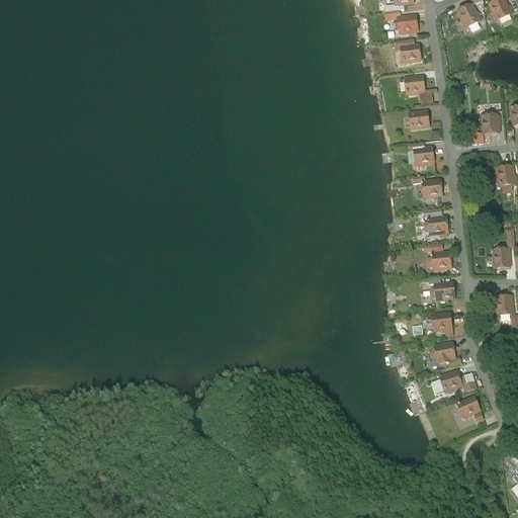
[(504,0),(490,7),(499,24),(515,15),(511,8),(509,9),(504,0)]
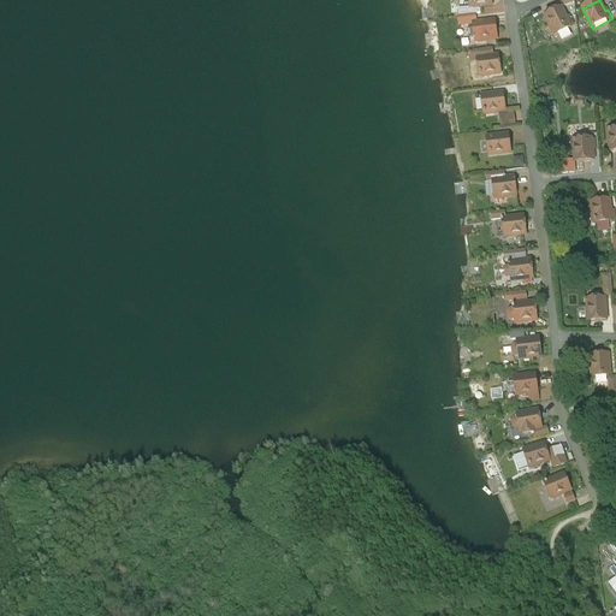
[(562,9),(544,18),(556,37),(574,28),(562,9)]
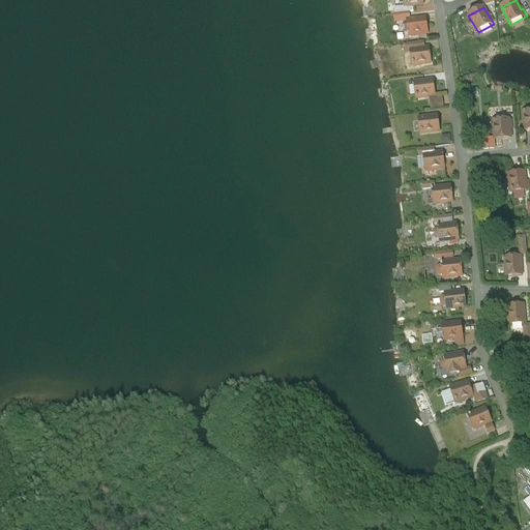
[(409,13),(394,16),(395,23),(407,21),(410,21),(409,13)]
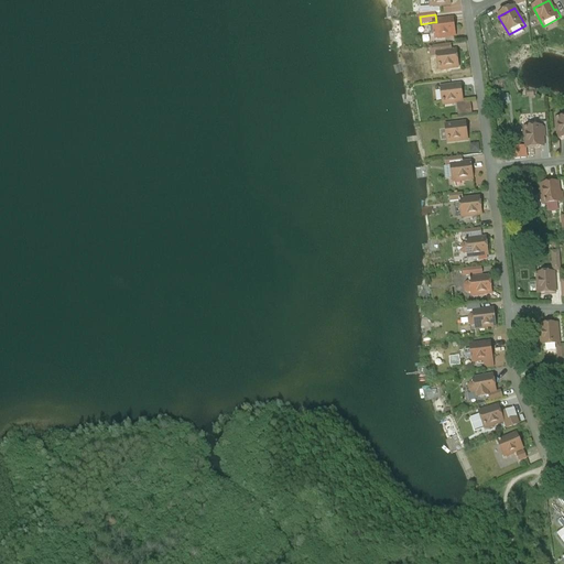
[(436,22),(433,22),(433,26),(427,26),(430,35),(434,35),(435,39),(437,39),(437,40),(445,39),(445,38),(455,36),(453,20),(436,22)]
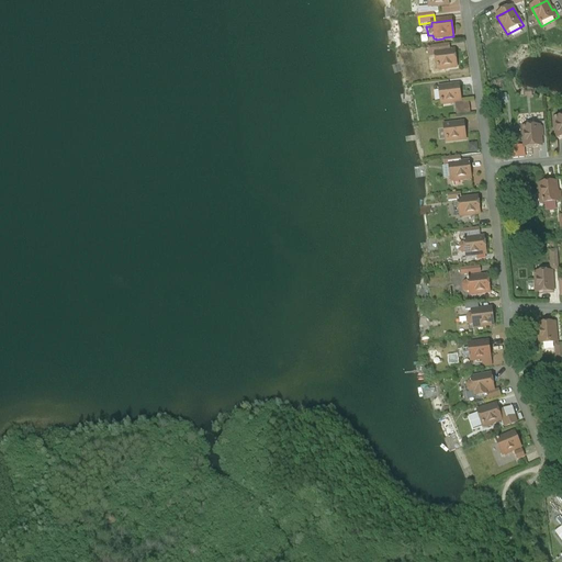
[(438,54),(435,54),(437,70),(439,70),(439,71),(447,70),(447,69),(457,68),(454,52),(450,52),(438,54)]
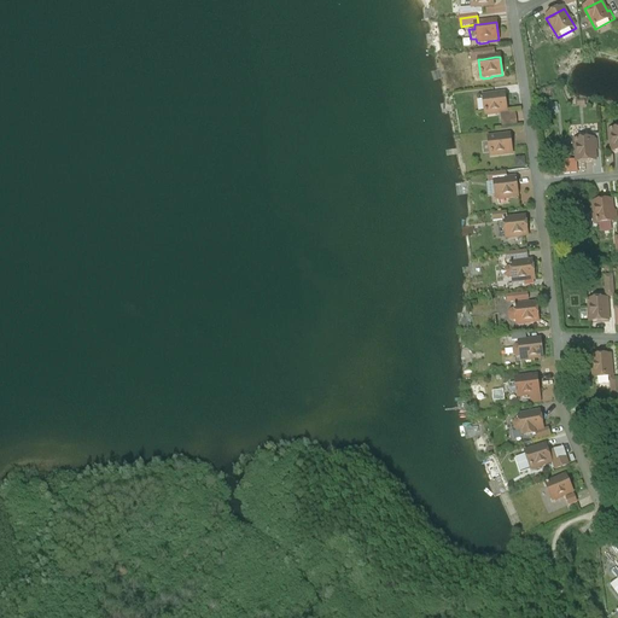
[(505,94),(483,98),(485,115),(488,115),(488,116),(496,115),(496,114),(507,112),(505,94)]
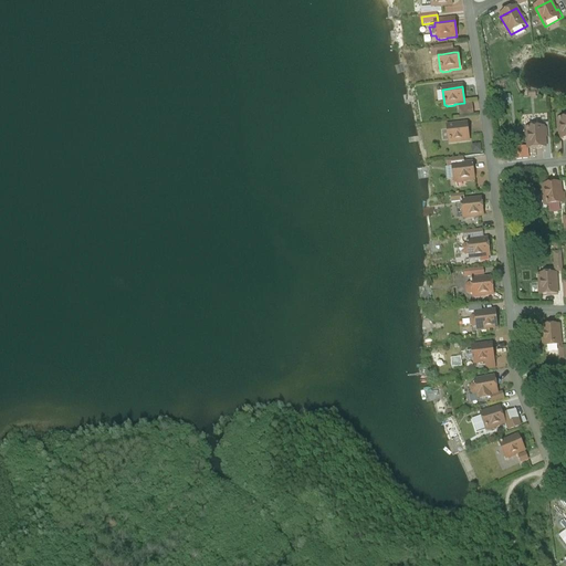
[(471,104),(459,106),(460,116),(472,115),(471,104)]
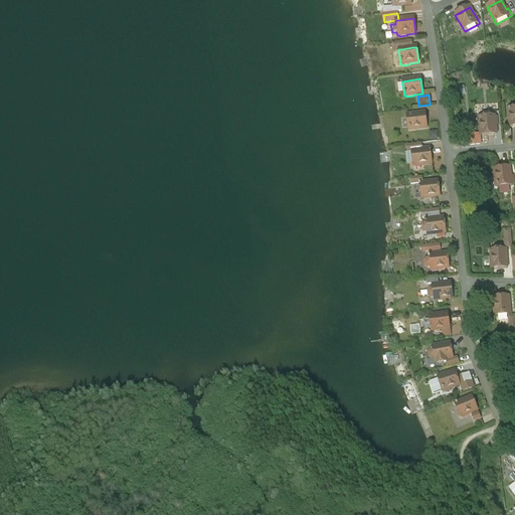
[(424,114),(406,116),(408,131),(426,128),(424,114)]
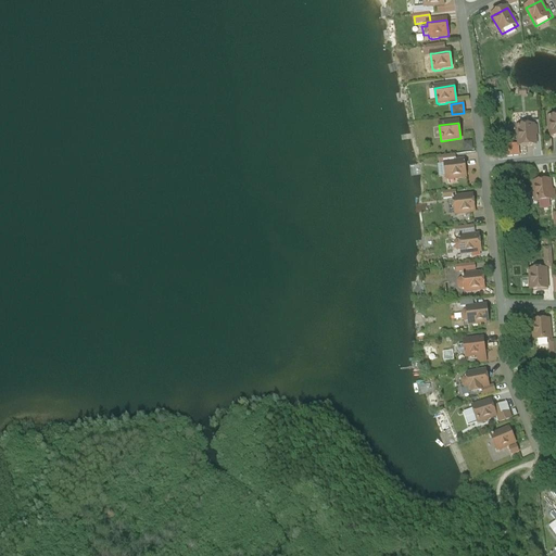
[(533,126),(530,127),(530,125),(520,126),(520,127),(517,128),(517,129),(516,129),(517,138),(518,137),(519,147),(535,146),(533,126)]
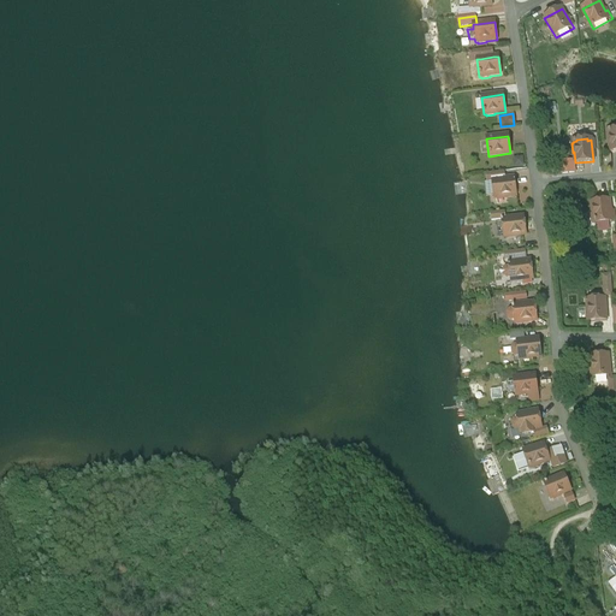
[(522,159),(514,160),(515,169),(523,167),(522,159)]
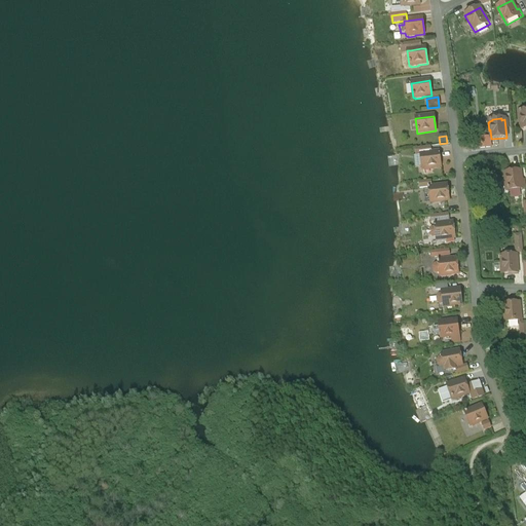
[(431,153),(420,155),(422,171),(424,170),(424,171),(434,170),(434,168),(441,167),(439,152),(431,153)]
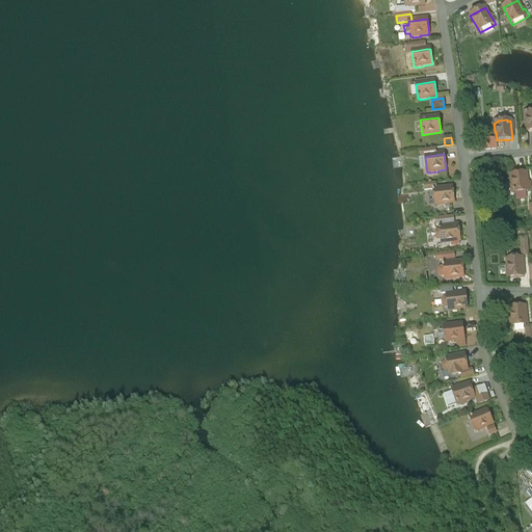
[(526,174),(510,176),(511,183),(510,184),(511,192),(512,192),(513,194),(528,192),(526,174)]
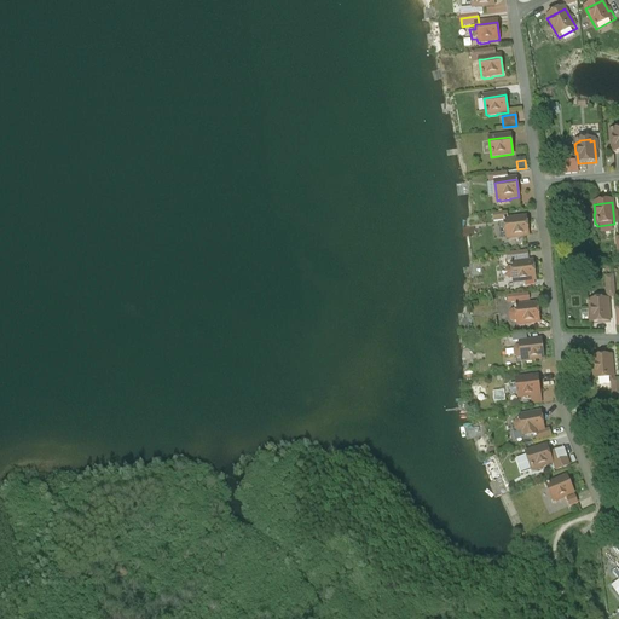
[(508,221),(504,221),(507,239),(509,239),(509,241),(520,239),(519,238),(528,237),(526,219),(508,221)]
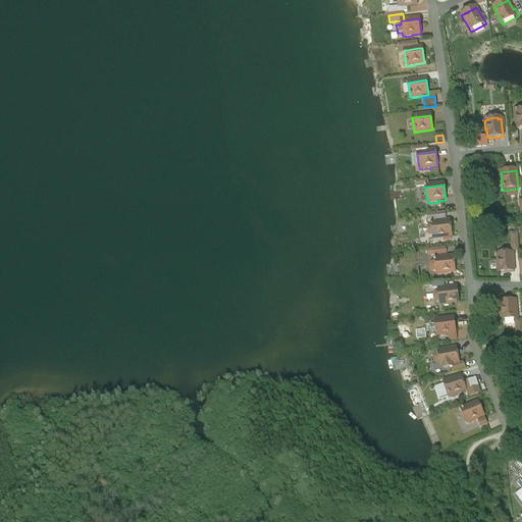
[(450,221),(431,224),(431,227),(428,227),(426,229),(427,235),(429,237),(432,236),(433,239),(435,239),(435,240),(442,239),(442,238),(452,237),(450,221)]
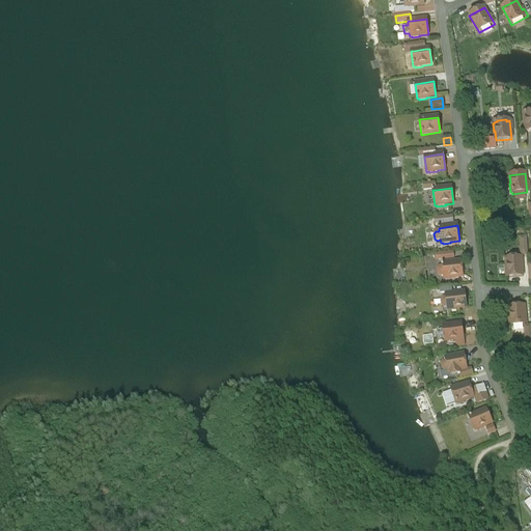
[(521,258),(506,259),(506,269),(505,269),(506,276),(507,276),(507,278),(523,277),(521,258)]
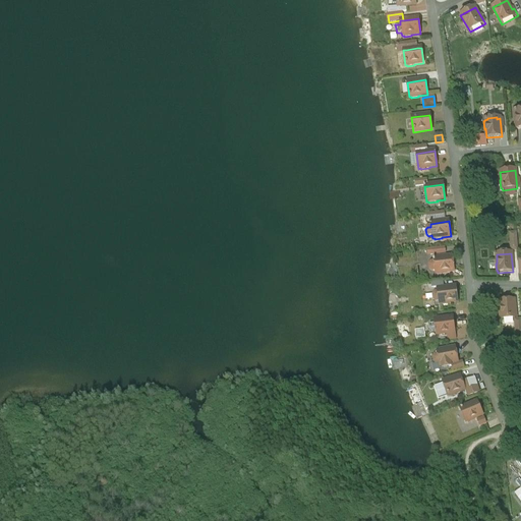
[(452,257),(433,259),(435,261),(433,261),(433,263),(430,263),(429,265),(429,270),(432,272),(436,271),(436,274),(438,274),(438,275),(447,274),(446,273),(454,272),(452,257)]
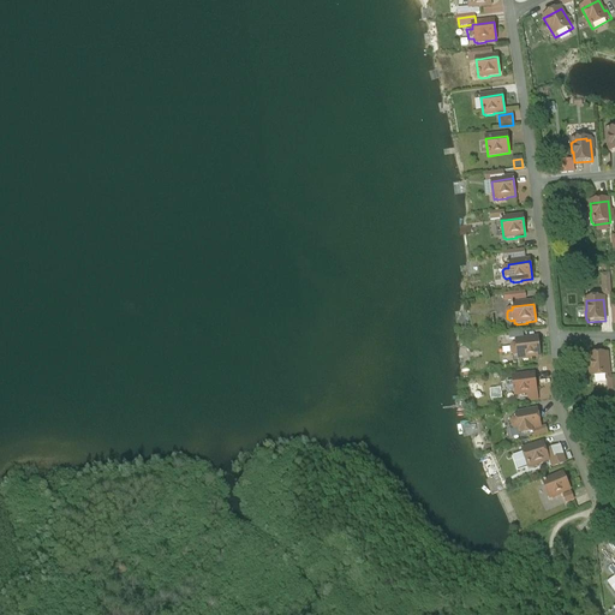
[(537,339),(517,342),(517,346),(513,346),(511,348),(512,354),(514,357),(518,356),(519,359),(520,359),(521,360),(530,359),(529,358),(539,357),(537,339)]
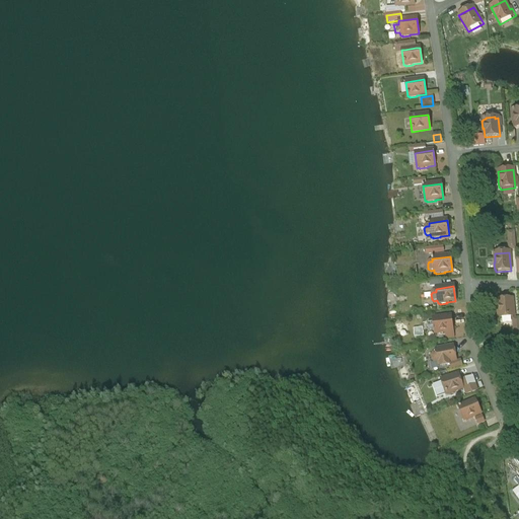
[(512,300),(497,301),(499,319),(514,317),(512,300)]
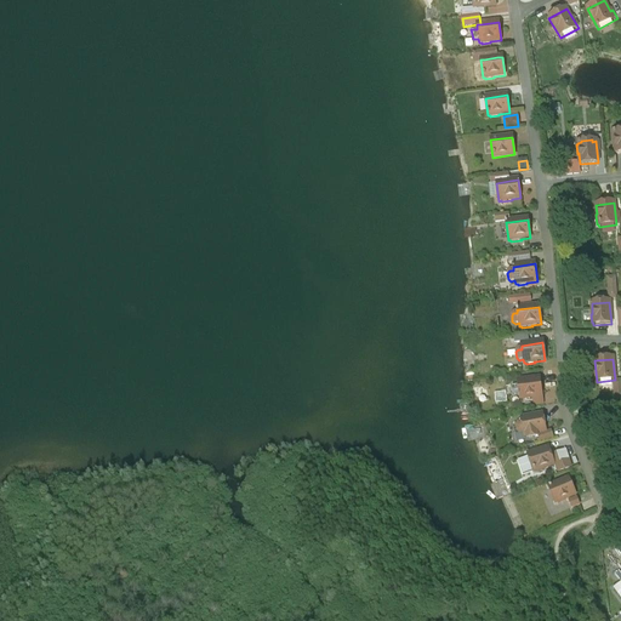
[(540,379),(518,382),(518,386),(512,387),(513,397),(519,396),(520,400),(533,398),(541,397),(540,379)]
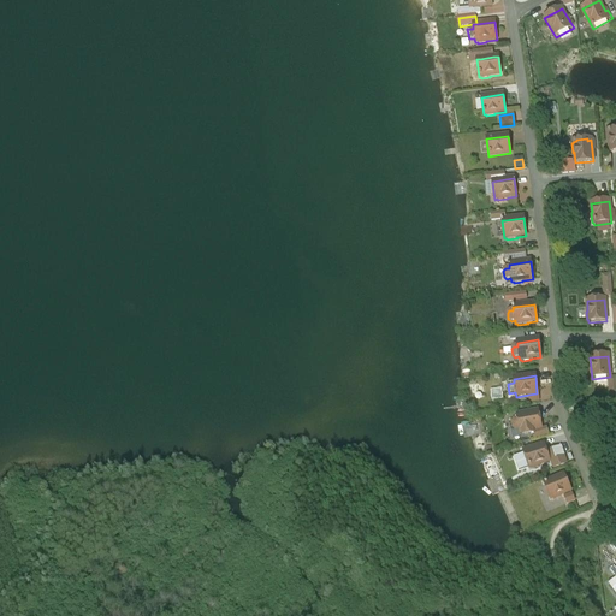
[(538,412),(516,416),(517,420),(514,421),(511,424),(513,428),(516,431),(520,430),(520,433),(522,433),(523,437),(533,434),(532,431),(542,430),(538,412)]
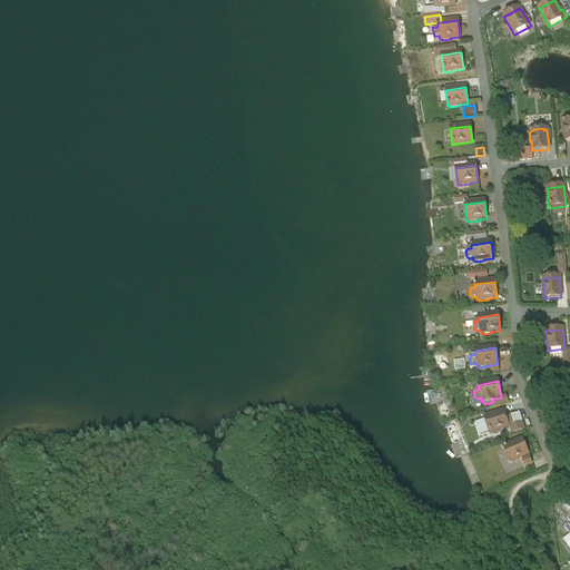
[(501,397),(492,399),(495,406),(508,402),(507,396),(501,399),(501,397)]
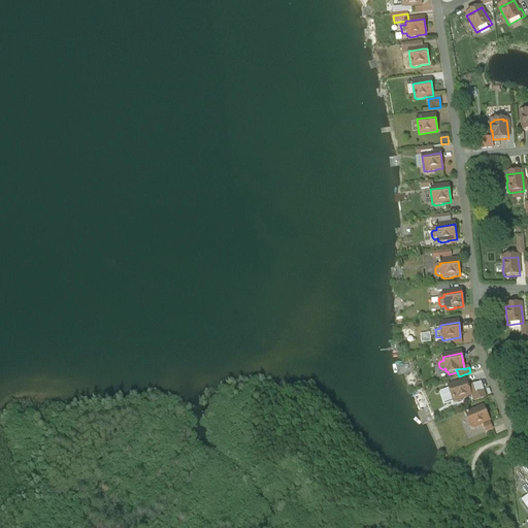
[(480,381),(468,385),(472,396),(484,392),(480,381)]
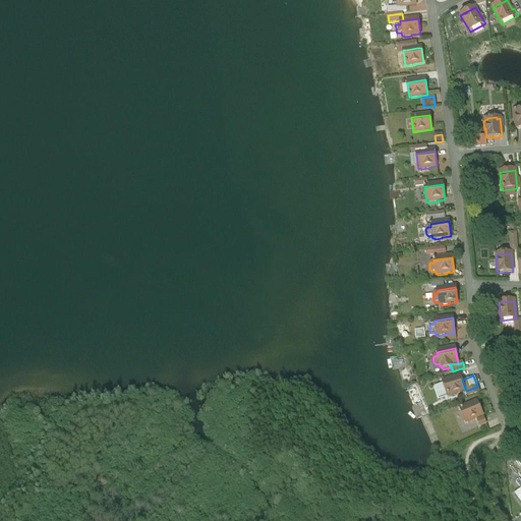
[(460,377),(443,382),(448,397),(449,396),(450,397),(456,395),(456,394),(465,391),(460,377)]
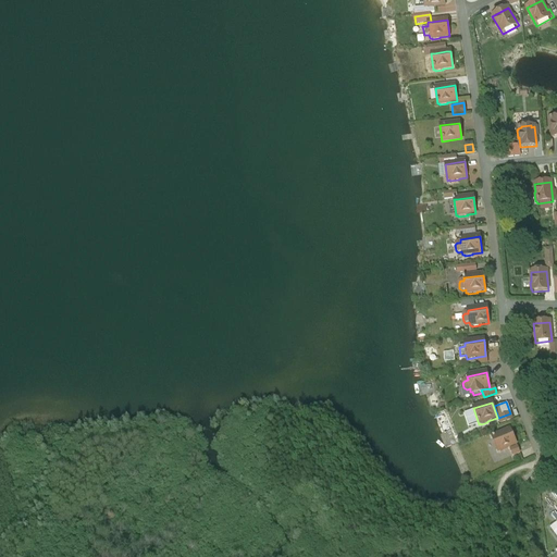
[(510,413),(498,418),(500,424),(512,420),(510,413)]
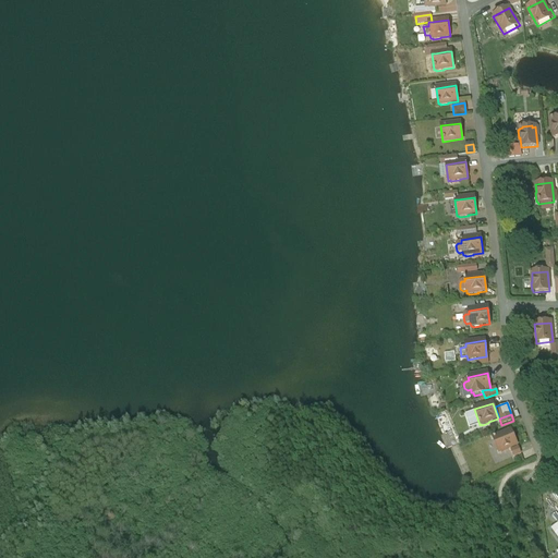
[(510,431),(493,438),(499,452),(500,452),(501,453),(508,450),(508,449),(517,446),(510,431)]
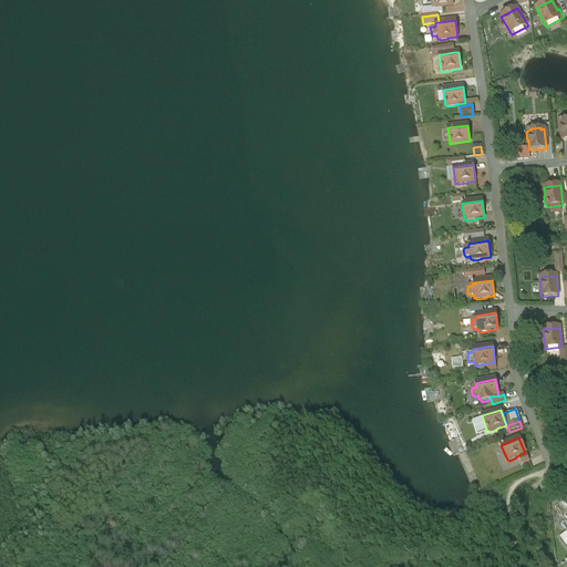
[(526,455),(519,459),(522,465),(529,462),(526,455)]
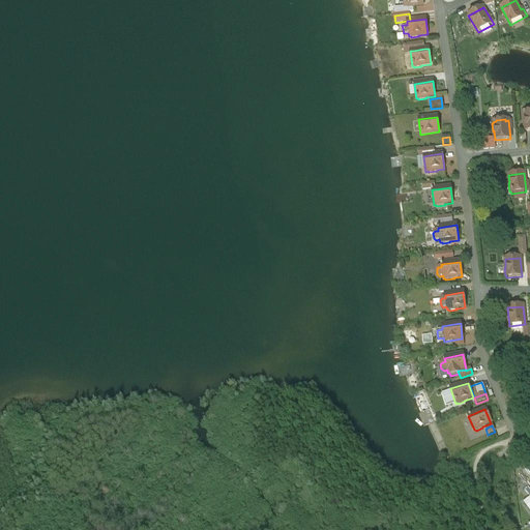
All buildings are outlined.
